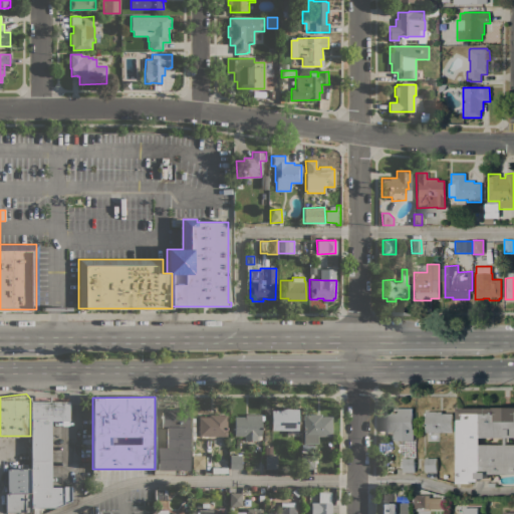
[(30,469),(30,436),(30,402),(69,402),(69,421),(51,421),(51,487),(63,487),(63,486),(71,486),(71,501),(55,508),(31,507),(30,469)]
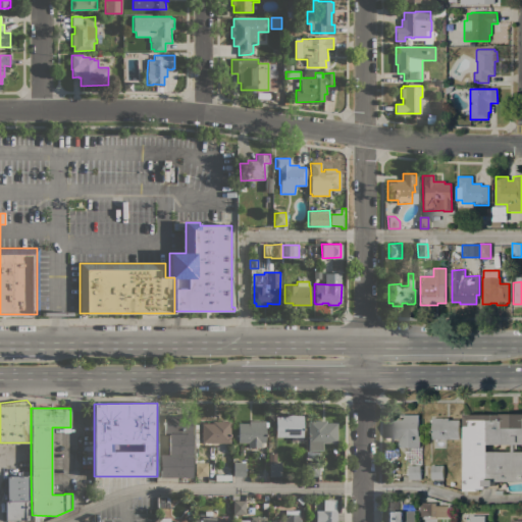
[(466,490),(466,414),(502,414),(521,414),(521,481),(494,481),(494,485),(499,485),(499,488),(479,488),(479,490),(466,490)]
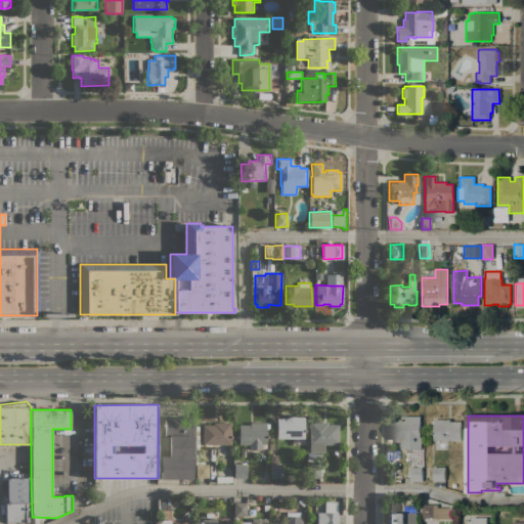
[(164,436),(165,417),(192,417),(192,436),(164,436)]
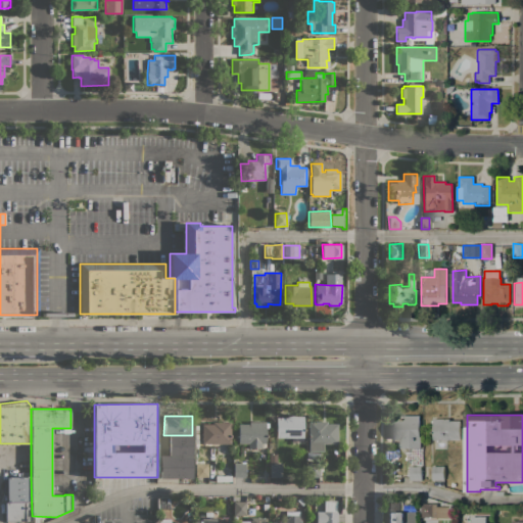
[(303,416),(303,437),(276,437),(276,417),(287,417),(287,416),(303,416)]
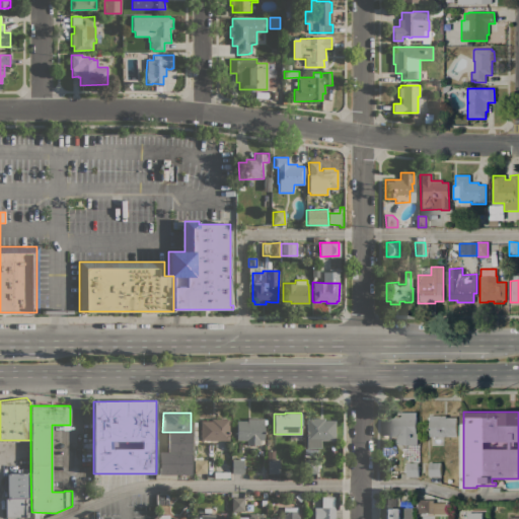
[(417,413),(417,434),(418,434),(418,444),(397,444),(397,436),(390,436),(390,413),(417,413)]
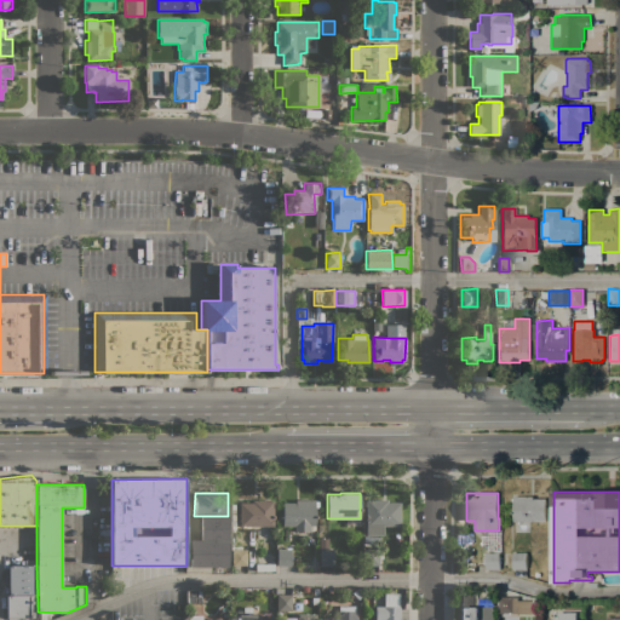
[(546,499),(546,521),(514,521),(514,501),(511,501),(511,498),(514,498),(514,497),(533,497),(533,499),(546,499)]
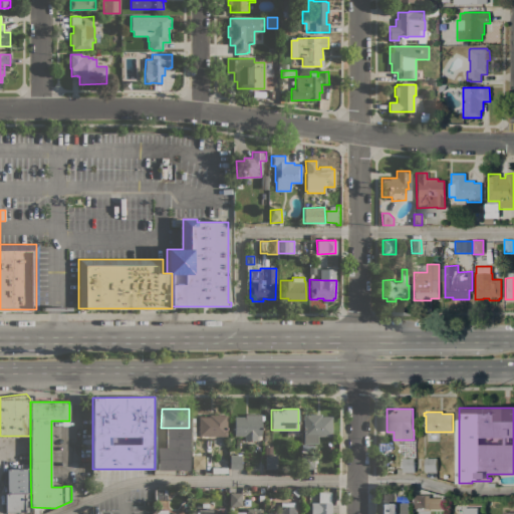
[(198,436),(198,417),(209,417),(209,415),(227,415),(227,417),(228,417),(228,420),(227,420),(227,436),(198,436)]
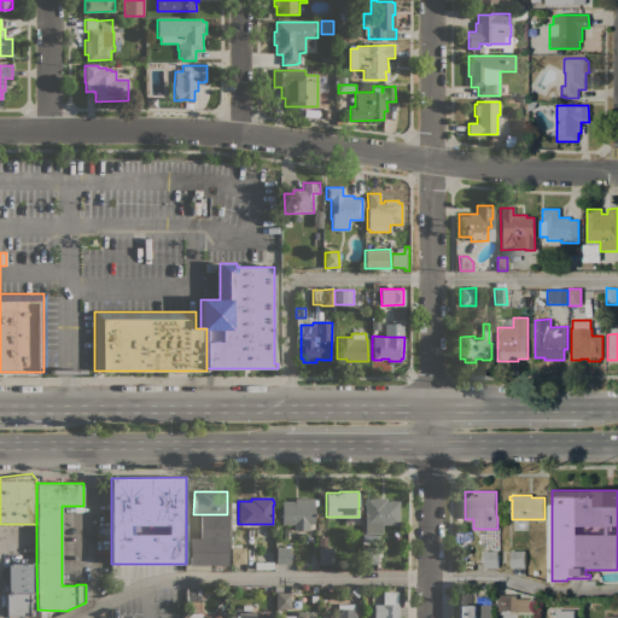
[(308,524),(308,529),(293,529),(293,524),(281,524),(281,501),(295,501),(295,499),(314,499),(314,524),(308,524)]
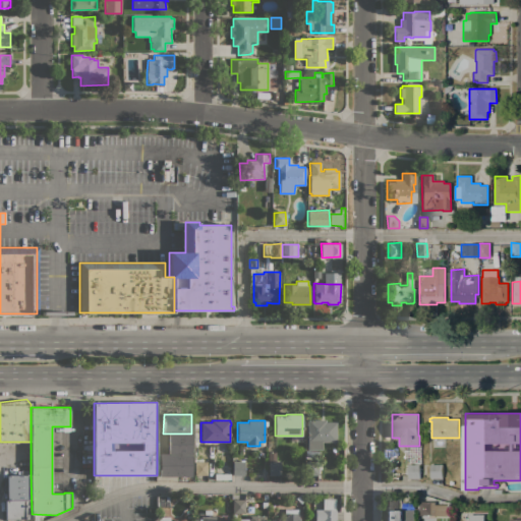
[(305,420),(325,420),(325,422),(336,422),(336,442),(322,442),(322,449),(305,449),(305,420)]
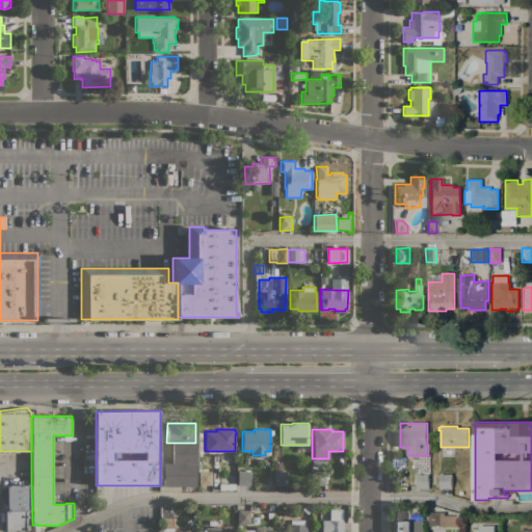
[(187,460),(192,461),(192,459),(197,459),(197,468),(187,468),(187,460)]
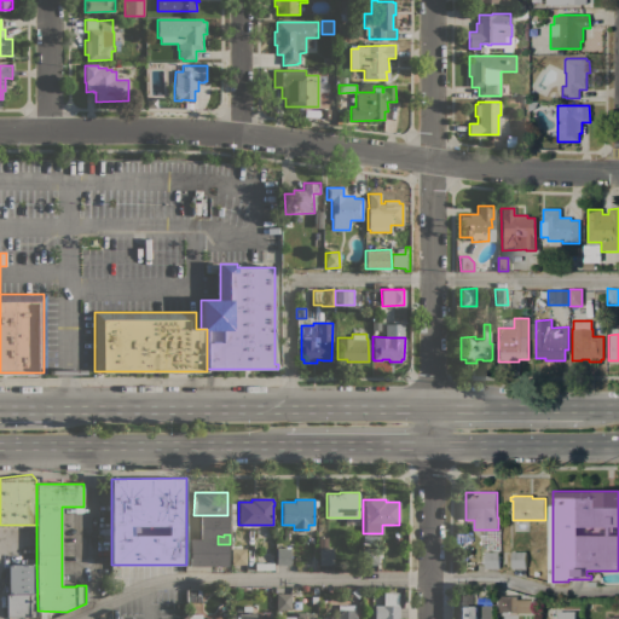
[(201,554),(187,554),(186,537),(201,537),(201,554)]
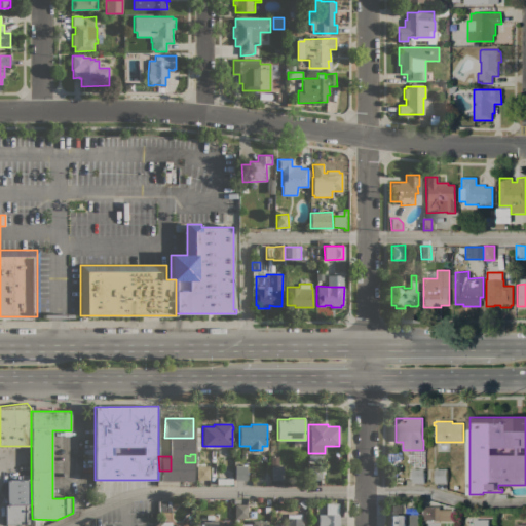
[(235,480),(234,465),(247,465),(247,480),(235,480)]
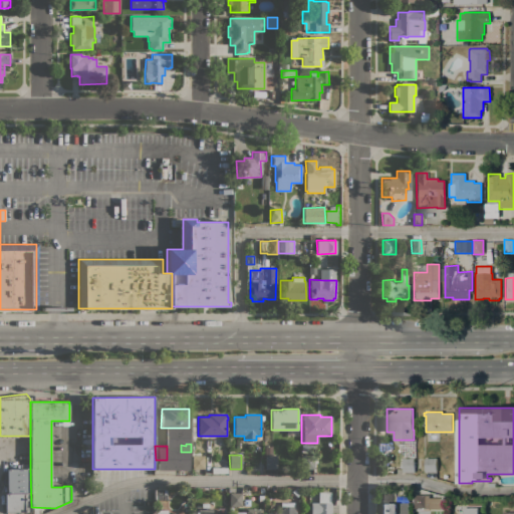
[(276,469),(265,469),(265,455),(276,455),(276,469)]
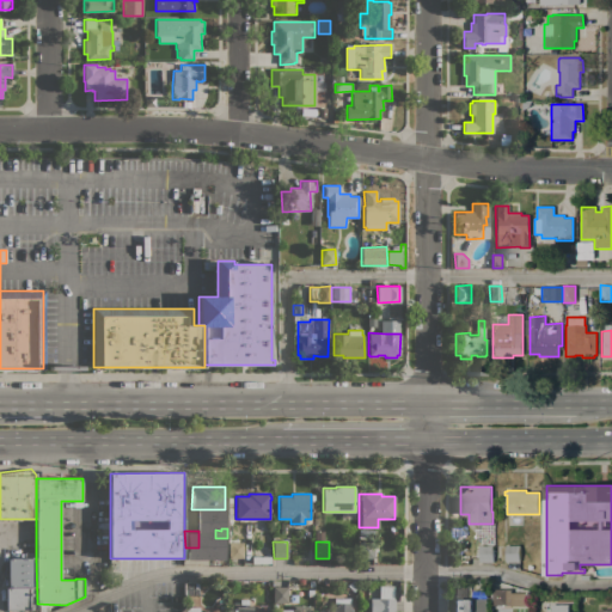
[(359,542),(374,542),(374,558),(359,558),(359,542)]
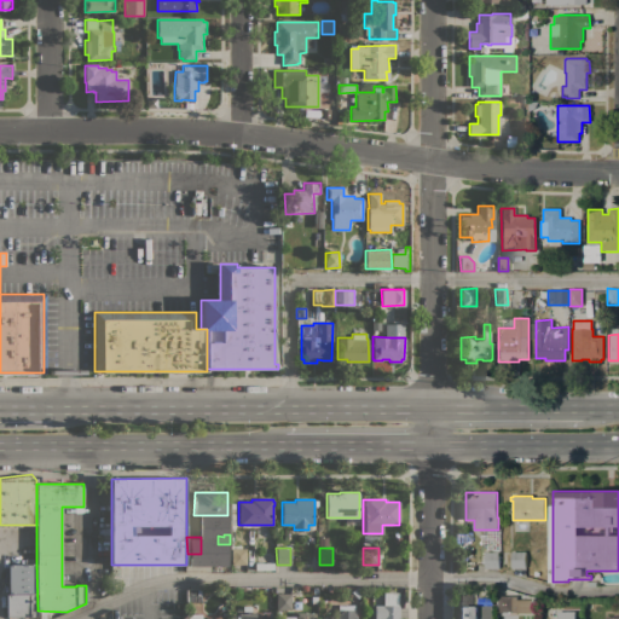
[(231,549),(246,549),(247,565),(231,565),(231,549)]
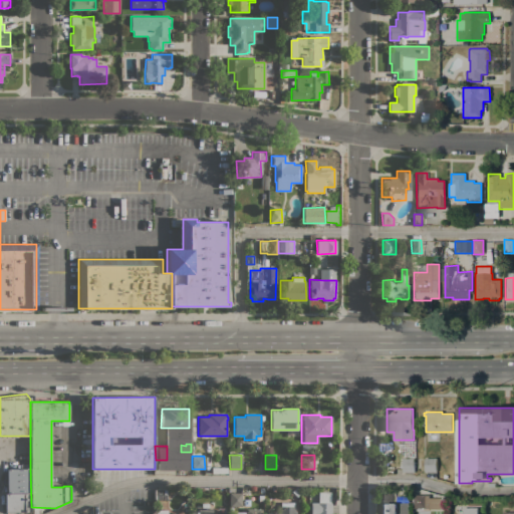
[(414,458),(414,472),(403,472),(403,458),(414,458)]
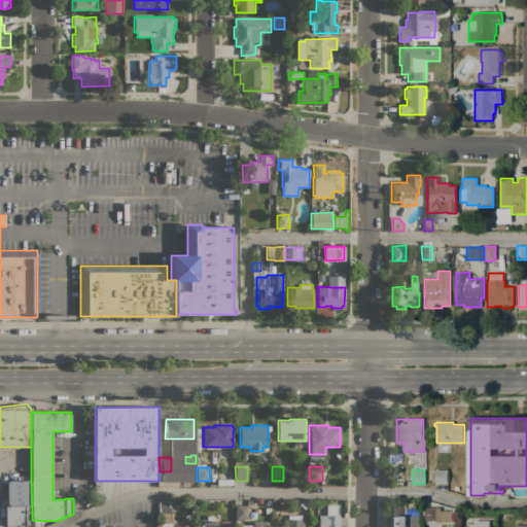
[(448,469),(448,484),(435,484),(435,469),(448,469)]
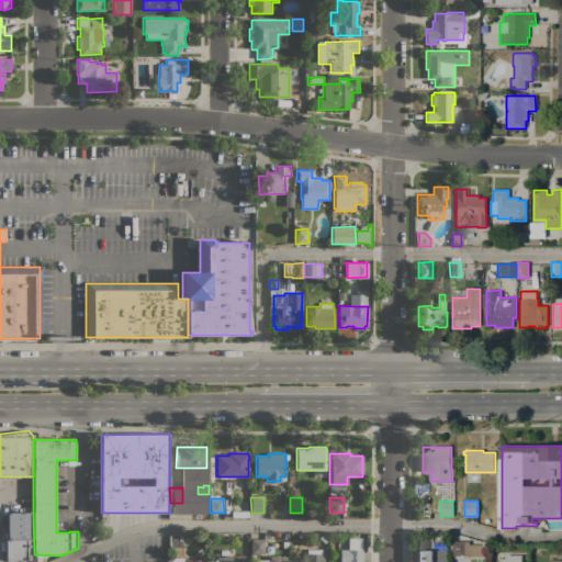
[(34,560),(7,560),(7,539),(8,539),(8,513),(33,513),(34,554),(34,560)]
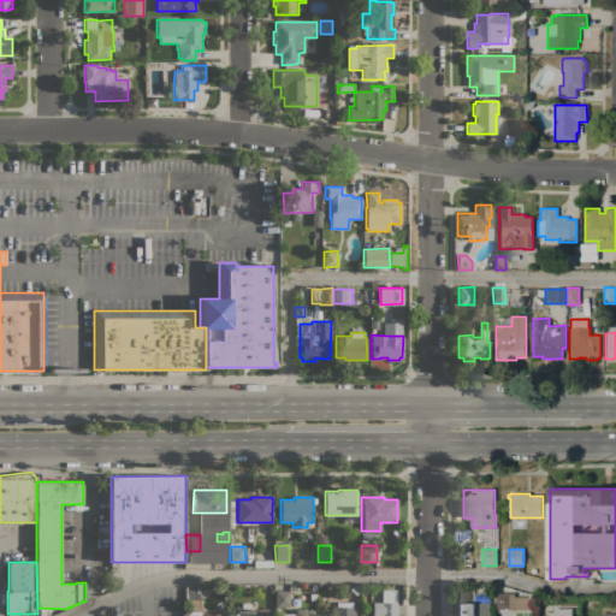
[(201,598),(185,598),(185,586),(201,586),(201,598)]
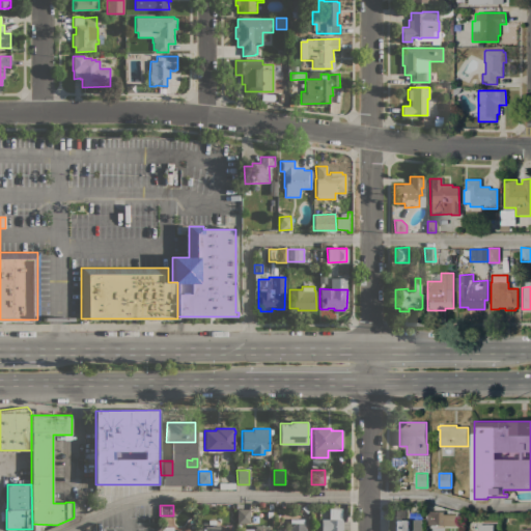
[(395,508),(407,507),(407,520),(411,520),(412,524),(414,524),(414,530),(394,530),(394,521),(395,521),(395,508)]
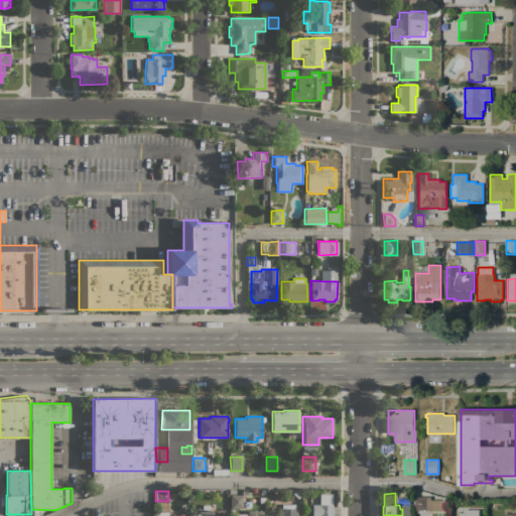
[(332,494),(332,505),(333,505),(333,515),(312,515),(312,505),(320,505),(319,494),(332,494)]
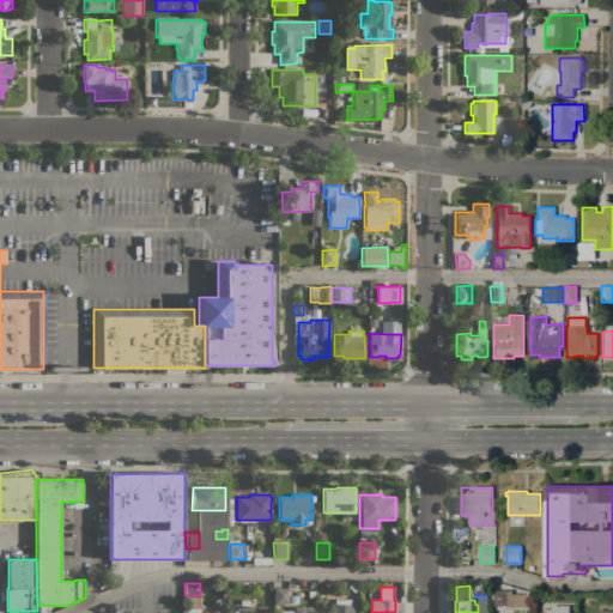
[(287,604),(273,604),(273,588),(287,588),(287,604)]
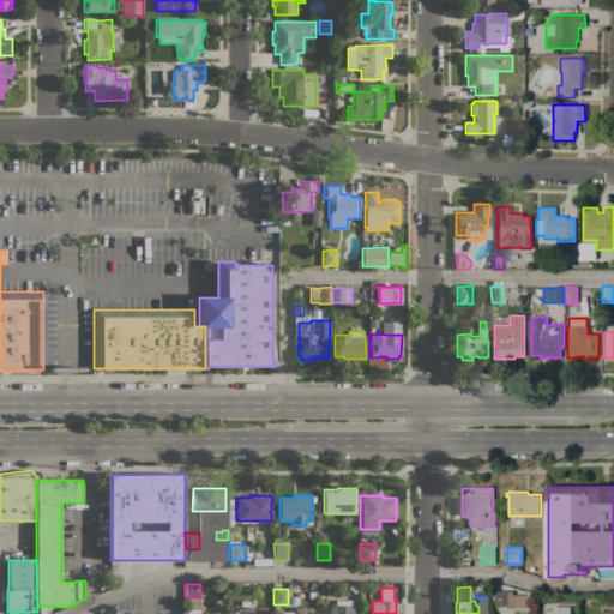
[(494,607),(494,591),(512,590),(512,595),(527,595),(527,607),(512,607),(509,607),(494,607)]
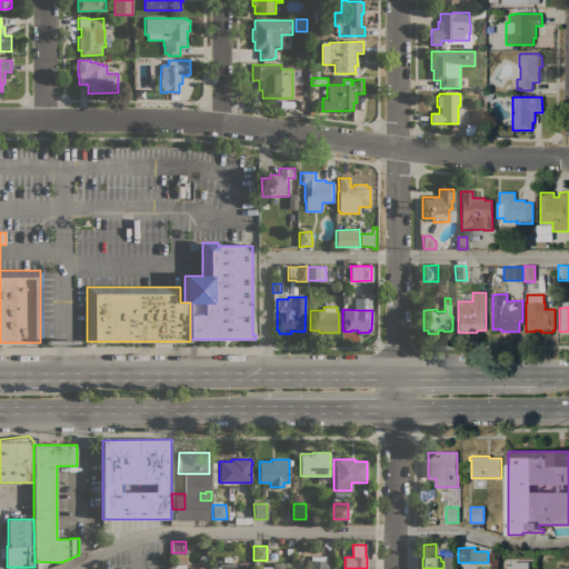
[(296,568),(296,567),(310,567),(310,560),(311,560),(311,556),(326,556),(326,561),(327,561),(327,563),(328,563),(328,568),(296,568)]
